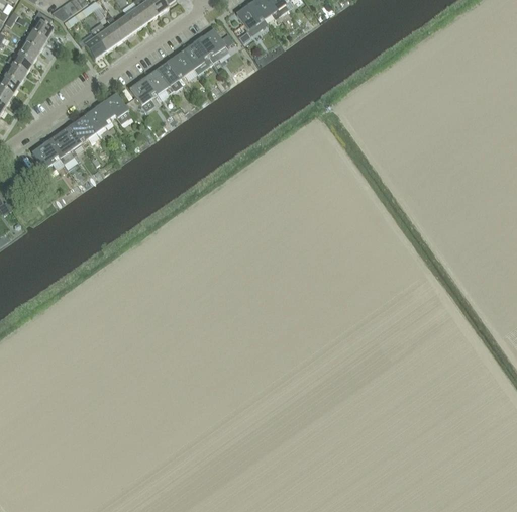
[(73,11),(78,7),(73,0),(68,0),(66,1),(73,11)]
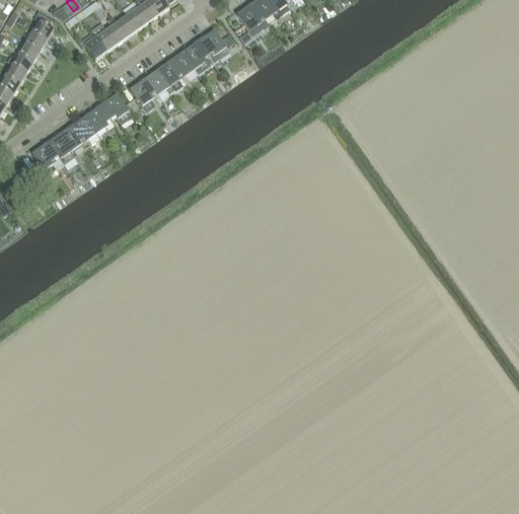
[(94,0),(89,4),(92,8),(102,1),(101,0),(94,0)]
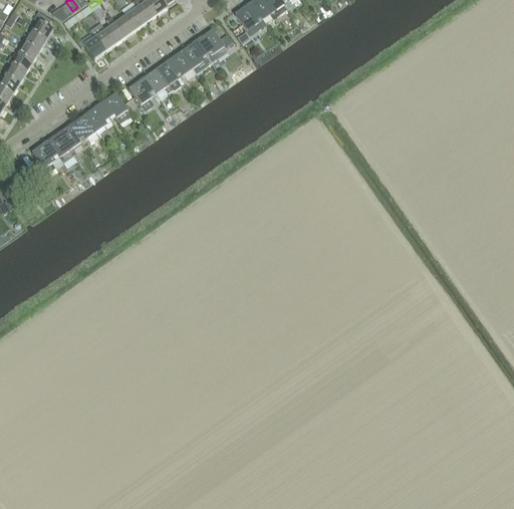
[(157,13),(148,0),(133,0),(137,6),(147,20),(157,13)]
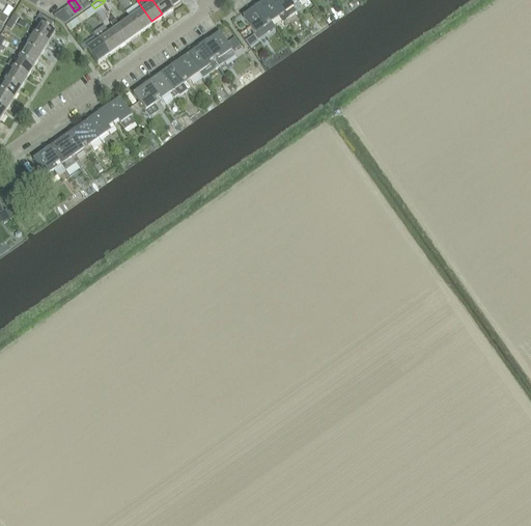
[(152,0),(162,14),(173,5),(169,0),(152,0)]
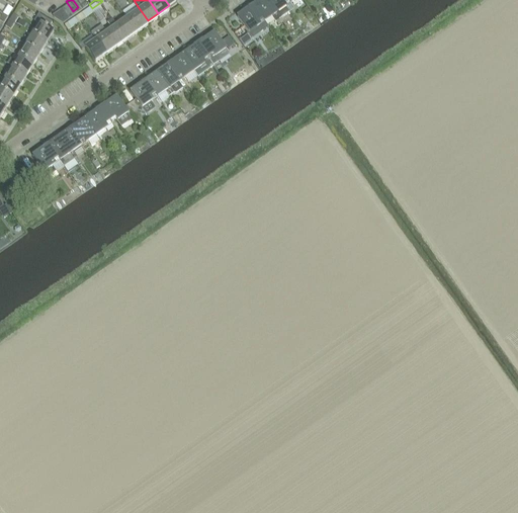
[(275,17),(278,15),(267,0),(254,0),(253,1),(264,17),(272,12),(275,17)]
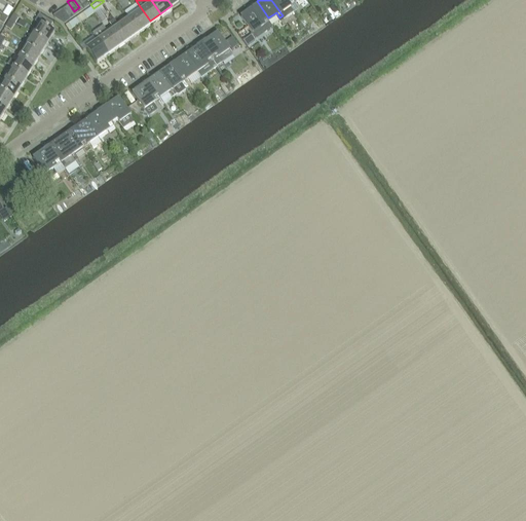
[(271,0),(283,15),(286,13),(294,7),(290,3),(288,0),(271,0)]
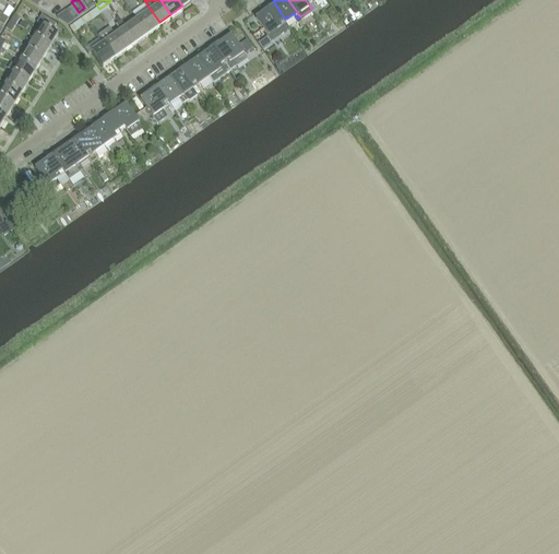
[(73,15),(79,12),(71,1),(66,6),(73,15)]
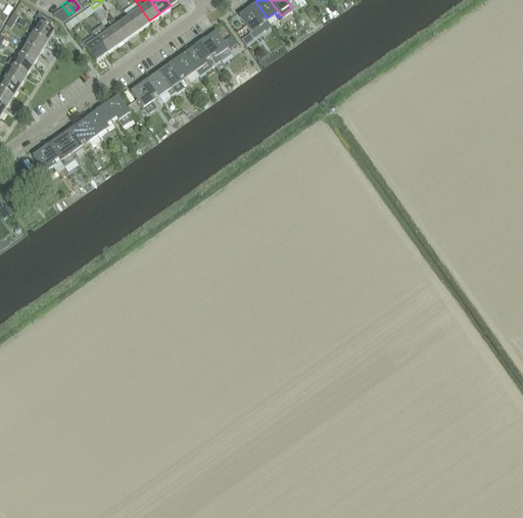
[(255,1),(239,12),(254,34),(271,22),(267,17),(255,1)]
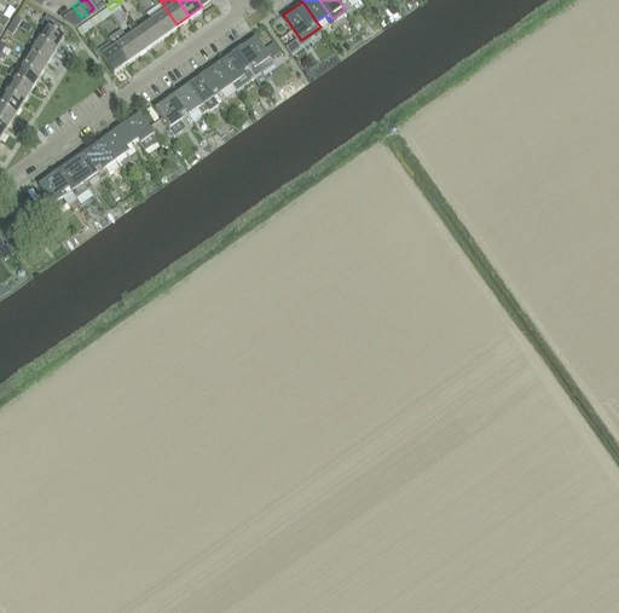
[(98,18),(110,10),(106,5),(106,4),(94,13),(98,18)]
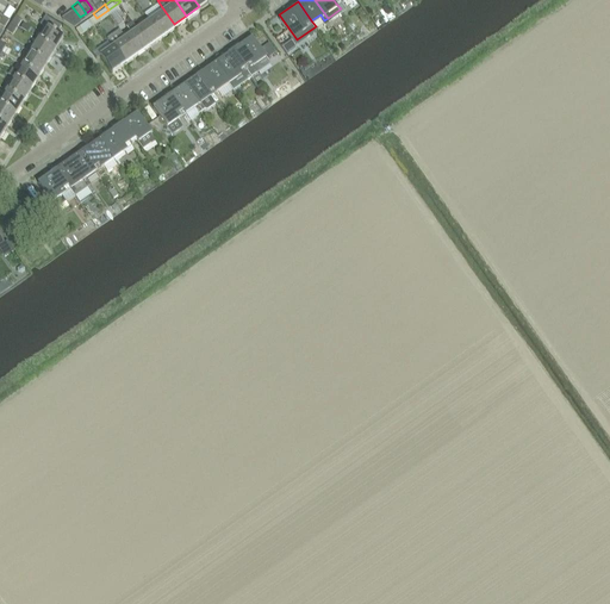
[(74,22),(80,17),(72,6),(62,12),(63,14),(74,22)]
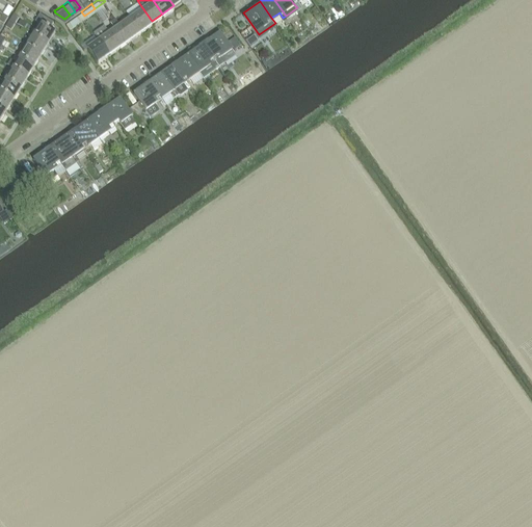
[(141,28),(152,21),(141,6),(130,14),(141,28)]
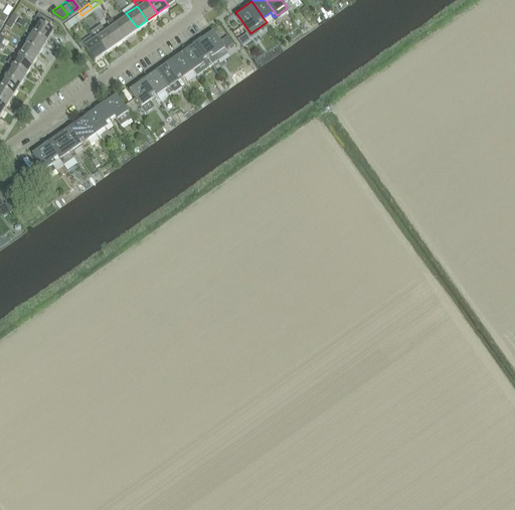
[(18,12),(15,10),(13,9),(9,15),(14,18),(18,12)]
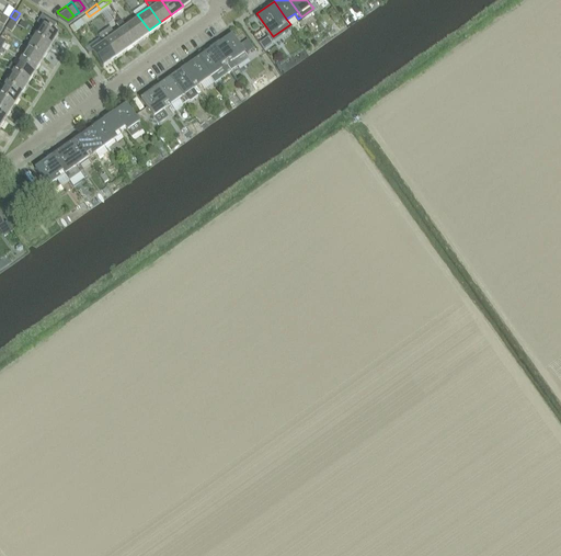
[(50,42),(58,30),(52,26),(56,19),(42,10),(37,18),(42,21),(35,32),(50,42)]
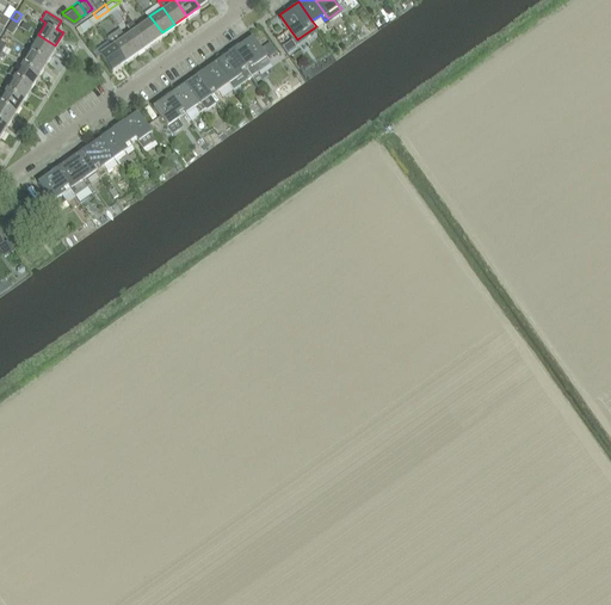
[(79,30),(97,18),(93,13),(75,25),(79,30)]
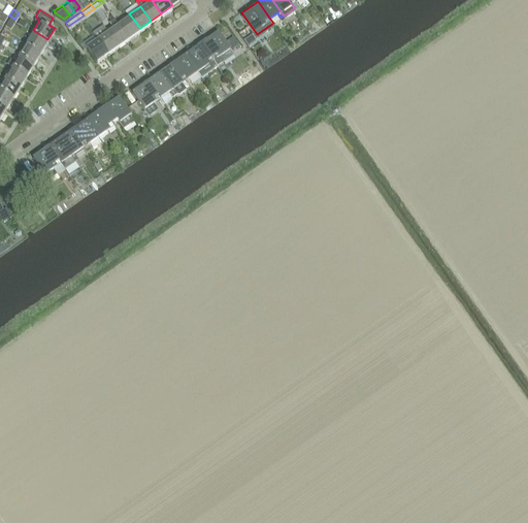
[(129,35),(140,28),(129,13),(119,21),(129,35)]
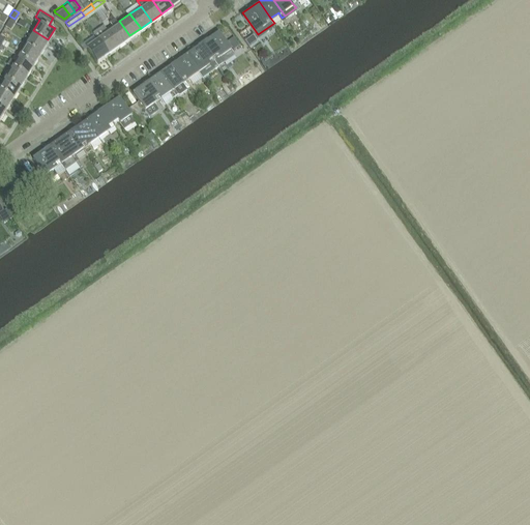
[(129,35),(119,21),(115,15),(110,18),(114,24),(109,28),(119,44),(129,35)]
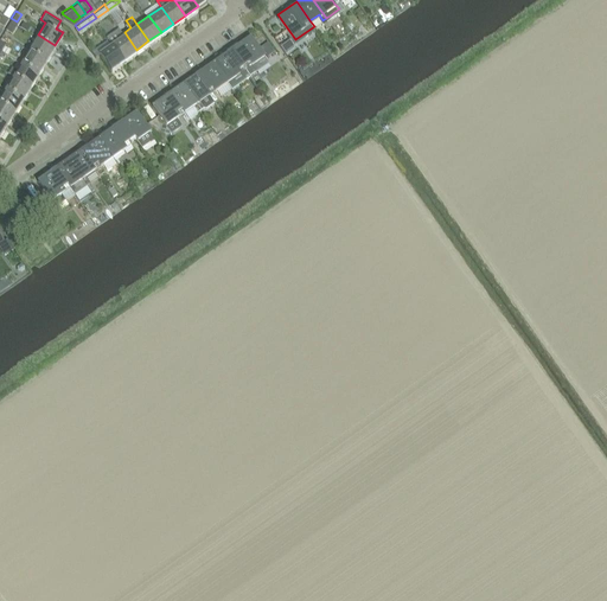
[(12,30),(17,21),(11,18),(6,25),(12,30)]
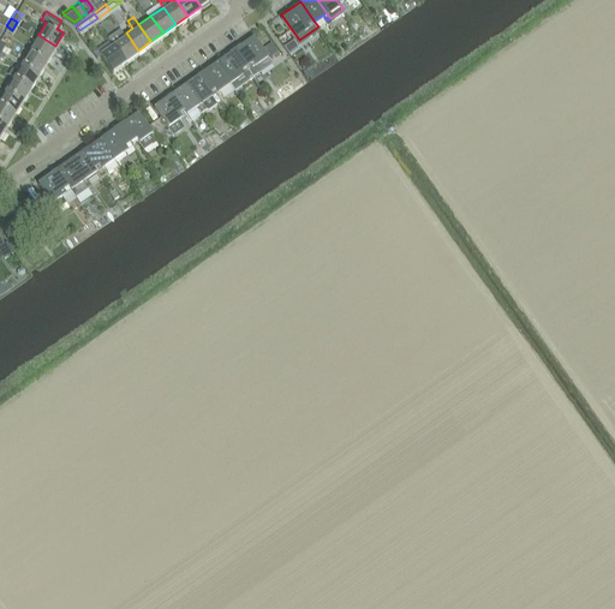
[(126,59),(138,51),(126,33),(114,42),(126,59)]
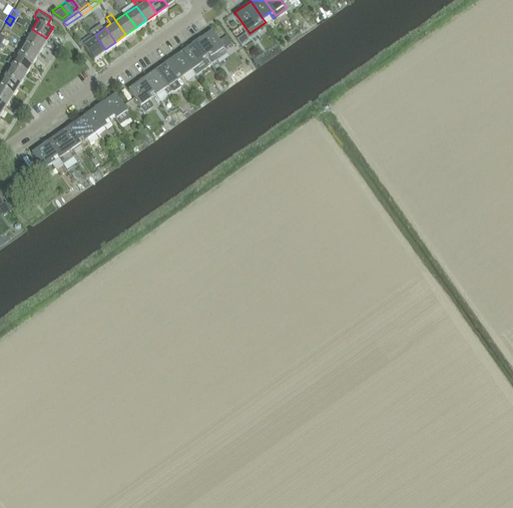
[(207,55),(223,44),(218,38),(211,28),(195,39),(207,55)]
